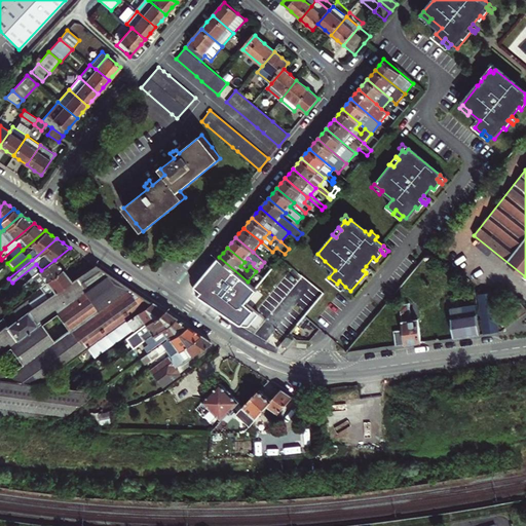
[(440,255),(433,249),(423,261),(429,266),(440,255)]
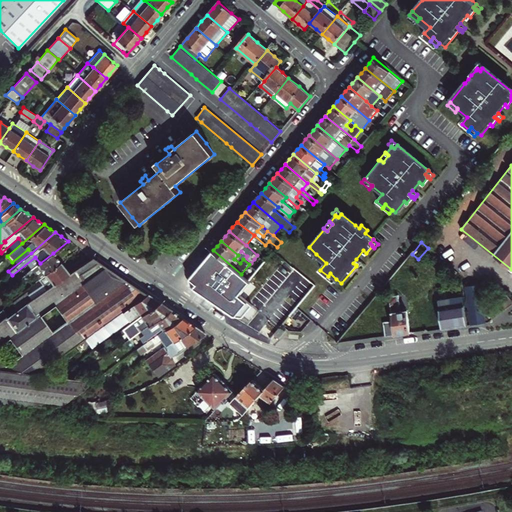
[(316,254),(309,247),(306,251),(313,257),(316,254)]
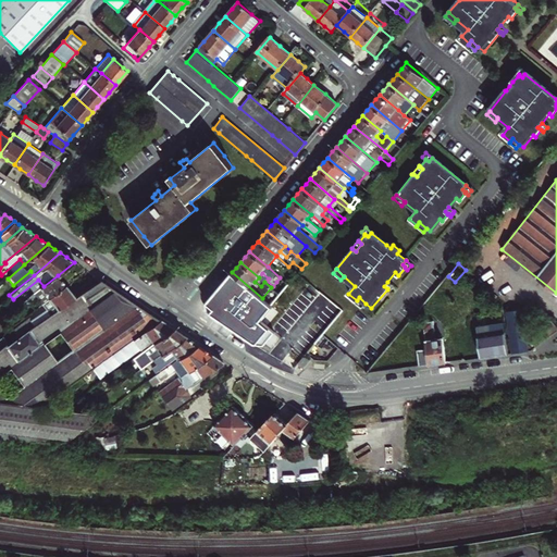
[(262,298),(232,272),(206,304),(207,312),(255,345),(285,307),(283,305),(299,284),(294,279),(271,306),(262,298)]
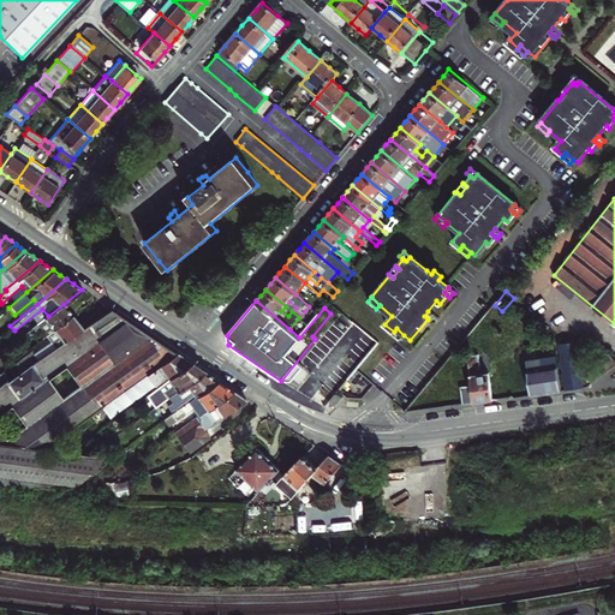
[(69,310),(64,304),(48,316),(21,336),(24,341),(27,339),(28,340),(42,329),(47,335),(73,316),(69,310)]
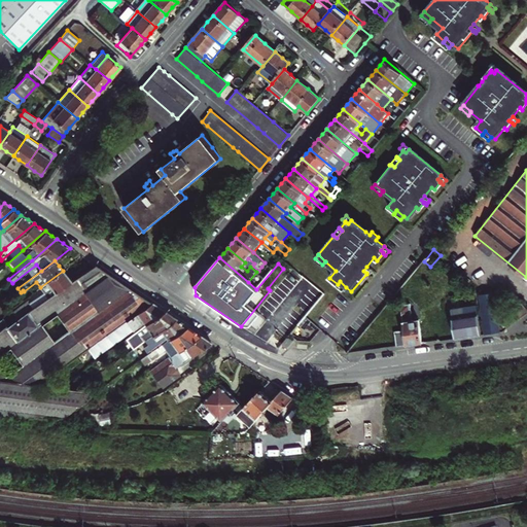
[(0,379),(38,386),(53,376),(88,350),(150,304),(124,285),(95,266),(71,282),(47,297),(33,308),(18,318),(6,326),(5,324),(0,327),(0,379)]
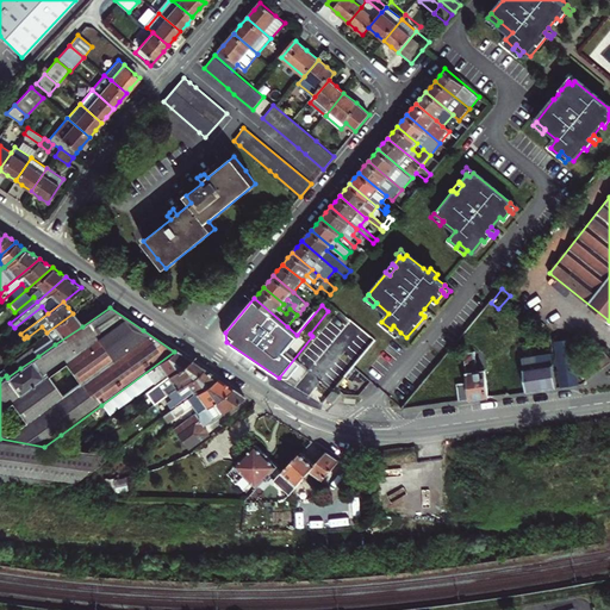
[(424,316),(424,317),(427,318),(429,316),(431,313),(424,309),(421,313),(424,316)]
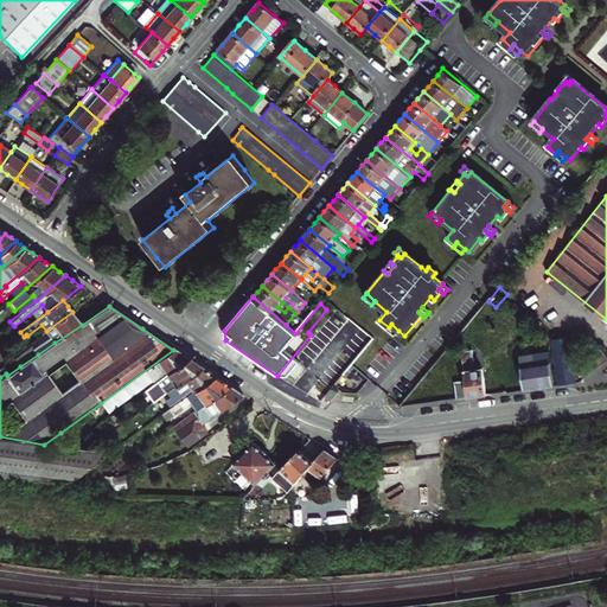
[(72,312),(46,331),(51,338),(55,343),(82,325),(77,318),(72,312)]
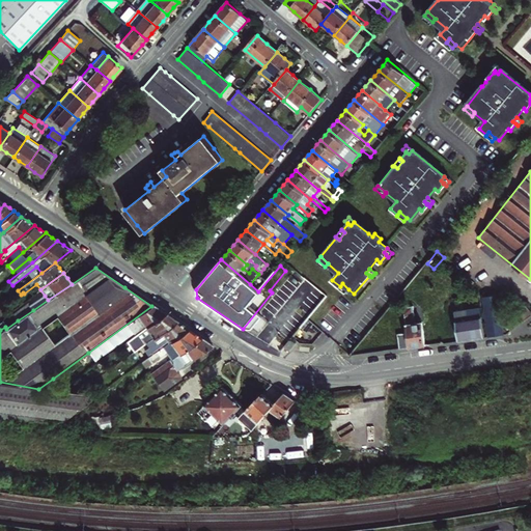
[(340,286),(338,287),(345,292),(348,289),(342,283),(340,286)]
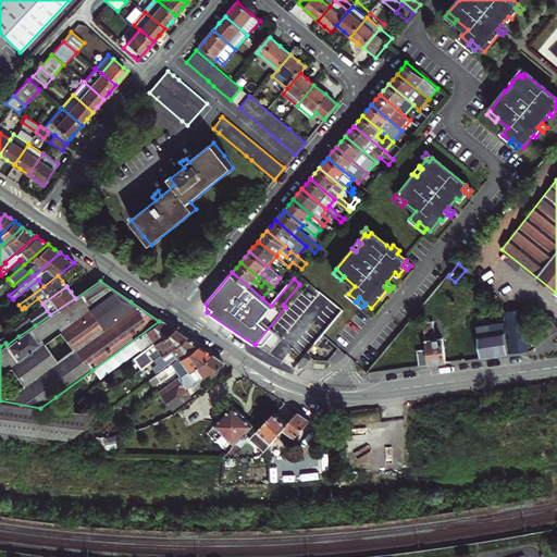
[(507,312),(512,354),(529,351),(523,309),(507,312)]
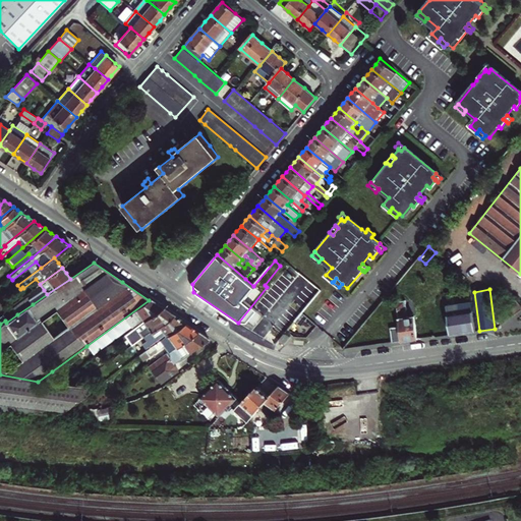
[(44,290),(31,300),(33,304),(47,294),(44,290)]
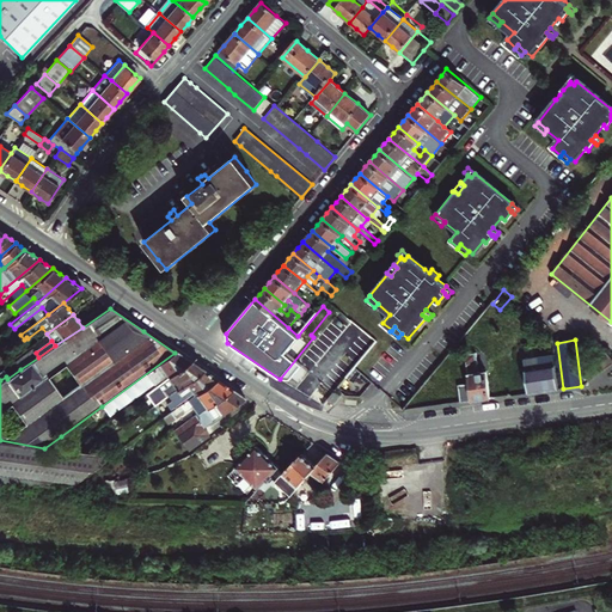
[(20,369),(38,357),(36,353),(34,350),(16,362),(20,369)]
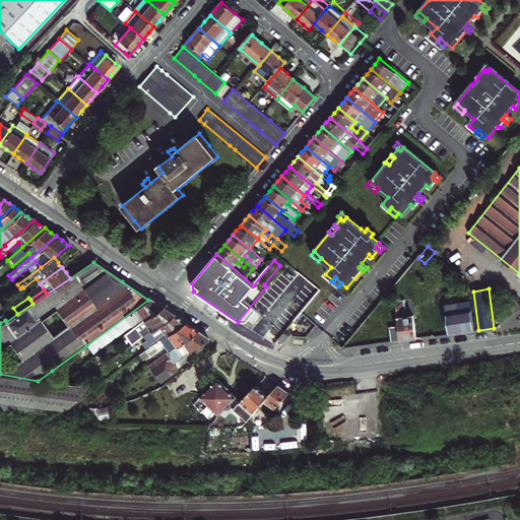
[(141,318),(143,321),(161,307),(154,302),(149,299),(148,300),(86,345),(90,351),(102,343),(101,342),(120,328),(126,327),(128,330),(132,327),(131,326),(141,318)]
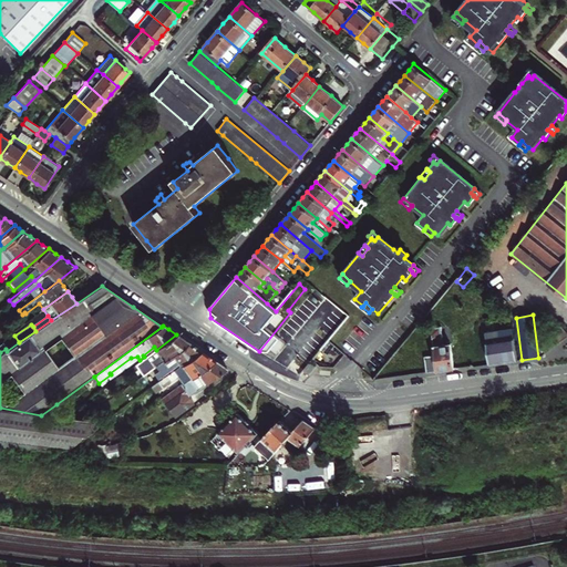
[(537,340),(546,353),(566,337),(566,332),(562,326),(552,333),(549,330),(537,340)]
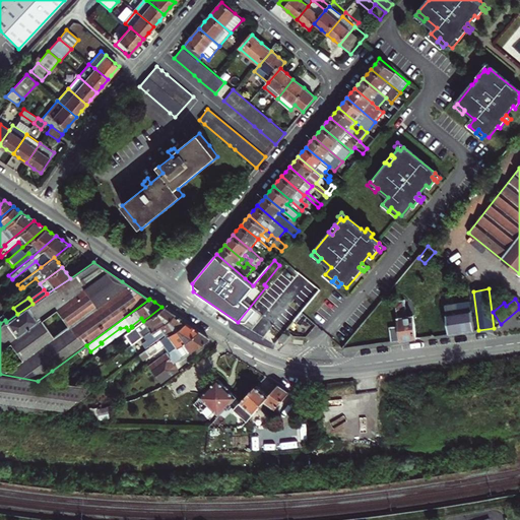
[(396,301),(401,341),(410,339),(417,338),(414,316),(407,317),(404,300),(396,301)]
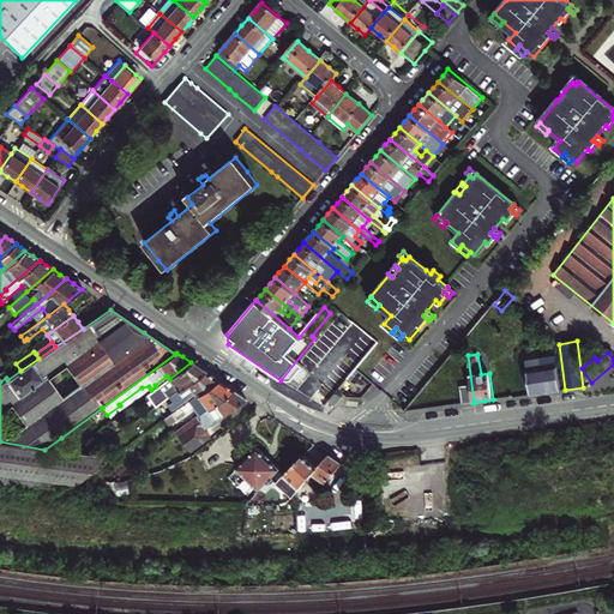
[(557,355),(541,357),(546,392),(554,391),(561,390),(557,355)]
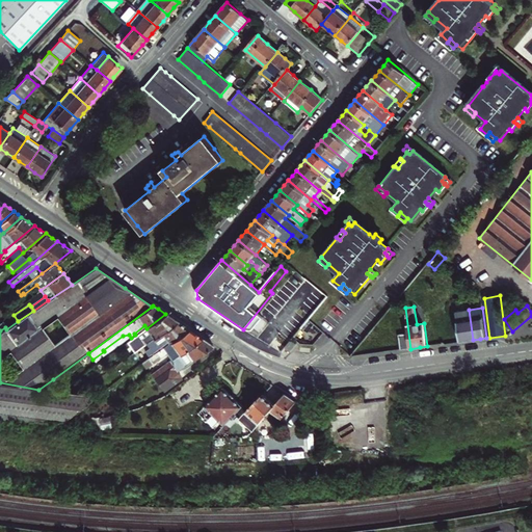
[(456,312),(460,342),(466,341),(473,340),(469,310),(456,312)]
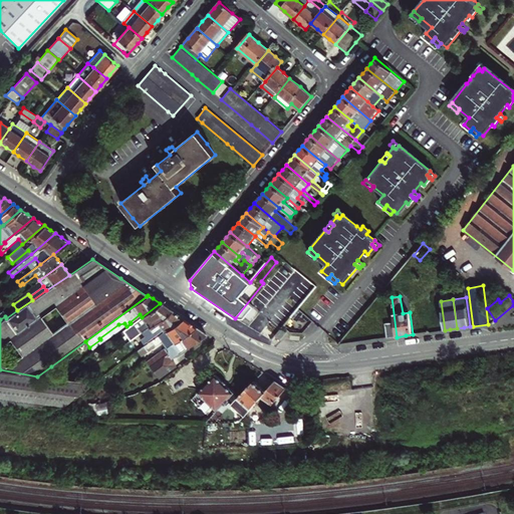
[(160,303),(142,317),(145,321),(129,334),(129,339),(130,340),(142,332),(171,310),(166,307),(160,303)]
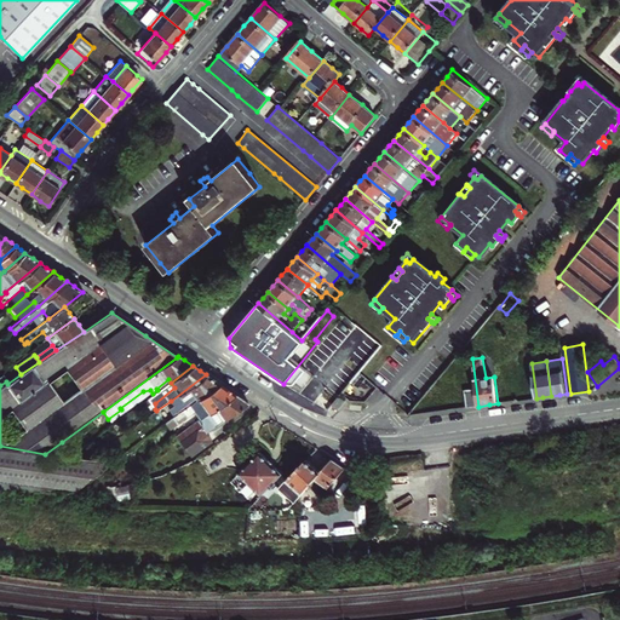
[(212,378),(206,374),(171,401),(174,406),(170,411),(174,417),(219,383),(212,378)]
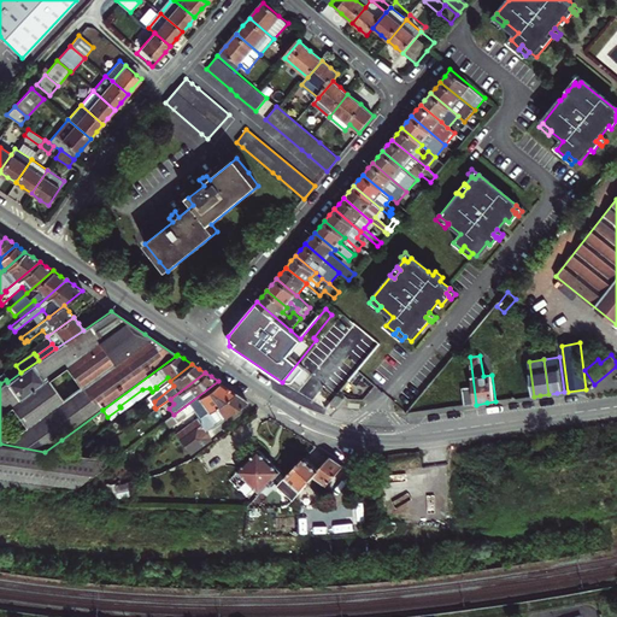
[(218,381),(174,415),(172,415),(177,422),(194,410),(199,417),(234,392),(227,387),(218,381)]
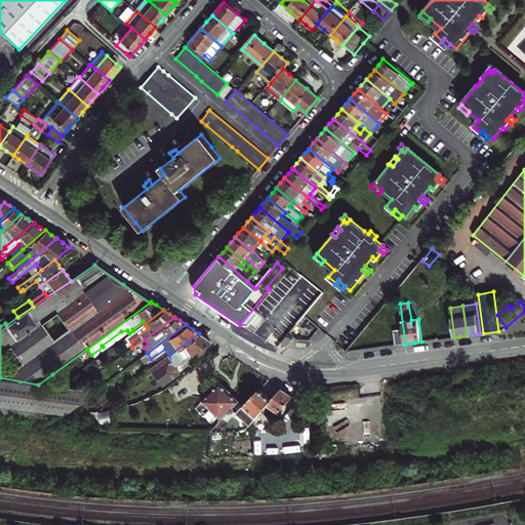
[(204,336),(199,333),(169,355),(149,370),(161,387),(179,373),(174,366),(210,340),(204,336)]
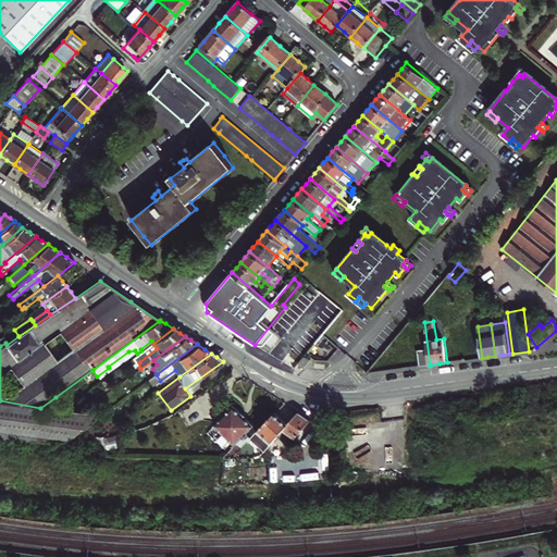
[(305,357),(298,364),(304,369),(310,361),(305,357)]
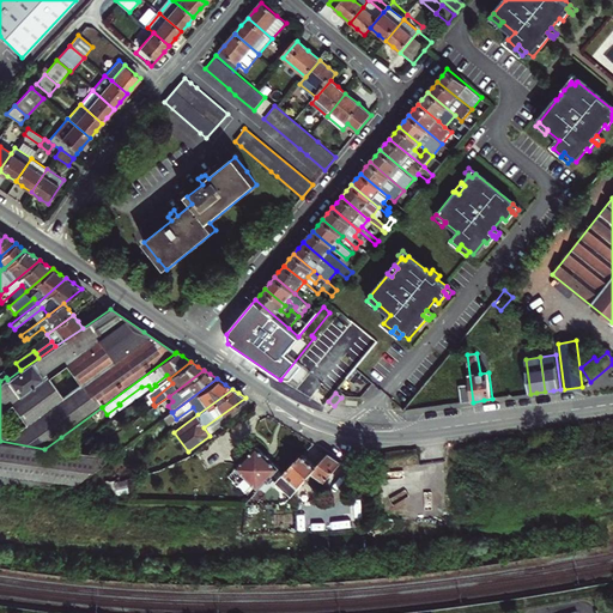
[(168,406),(158,412),(162,419),(171,412),(173,412),(168,406)]
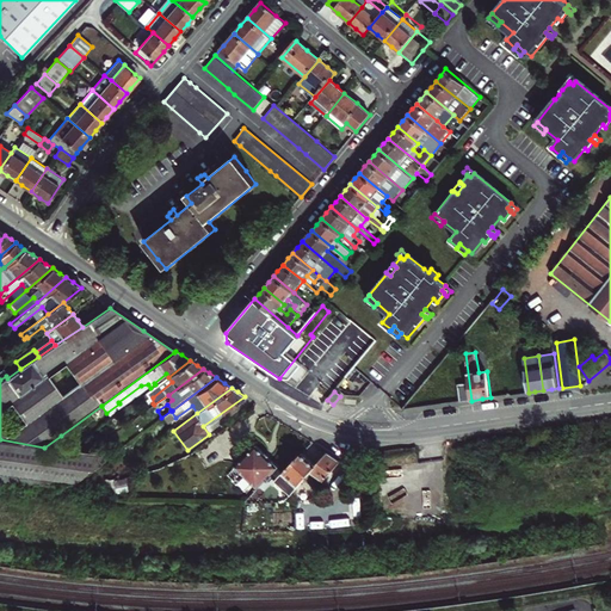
[(106,413),(102,406),(61,436),(66,442),(106,413)]
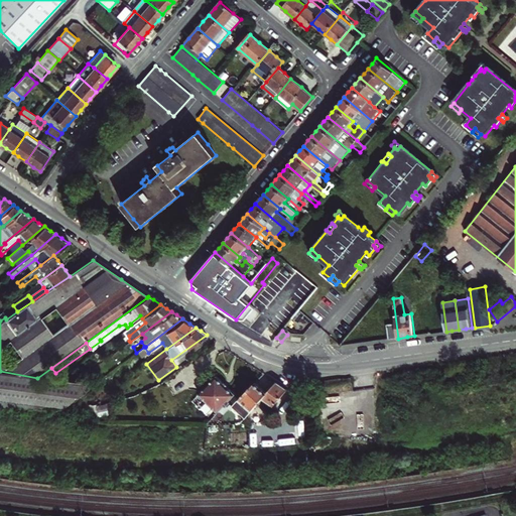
[(144,347),(136,353),(140,358),(148,353),(144,347)]
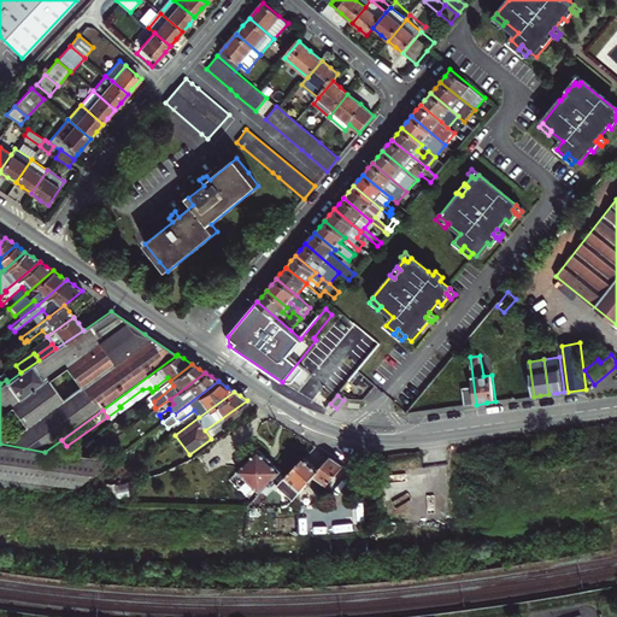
[(90,458),(45,452),(0,444),(0,483),(74,489),(112,459),(90,458)]
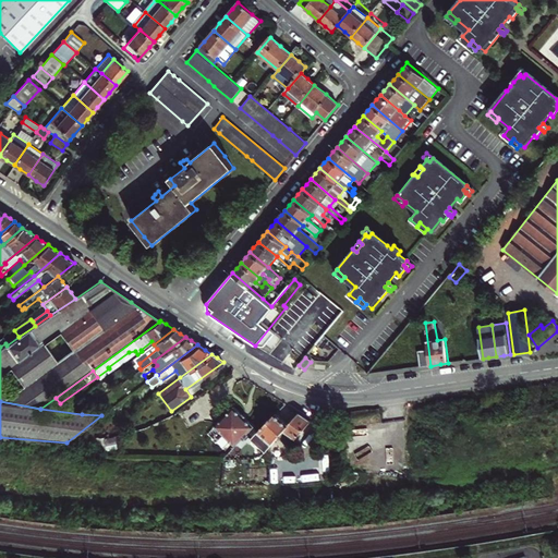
[(215,427),(230,441),(235,447),(238,445),(243,438),(246,438),(249,436),(247,434),(255,426),(244,417),(233,407),(215,427)]
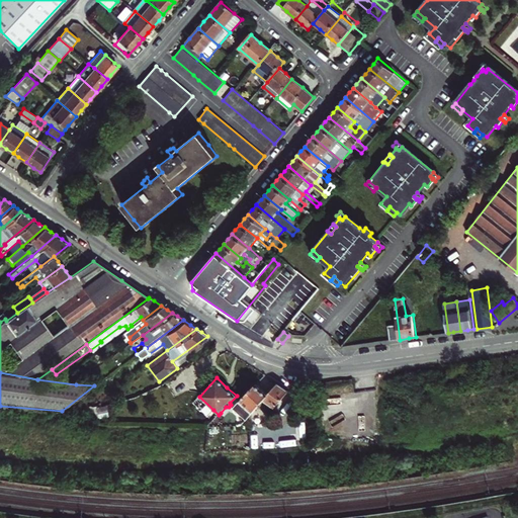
[(240,401),(253,412),(260,404),(268,395),(263,390),(256,383),(250,391),(240,401)]
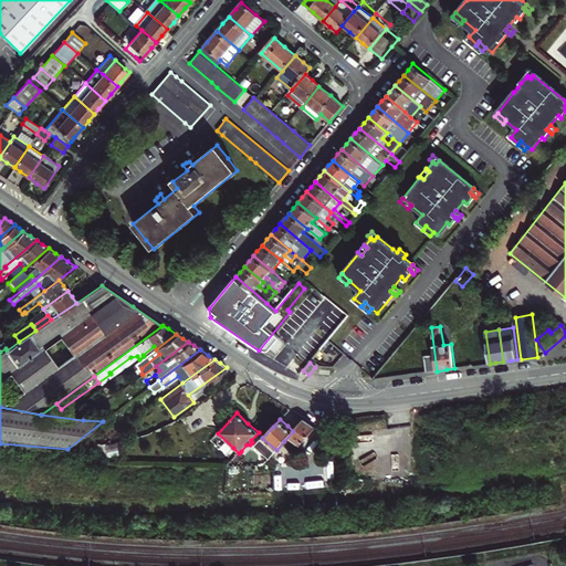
[(293,431),(284,441),(296,451),(315,427),(310,423),(303,419),(293,431)]
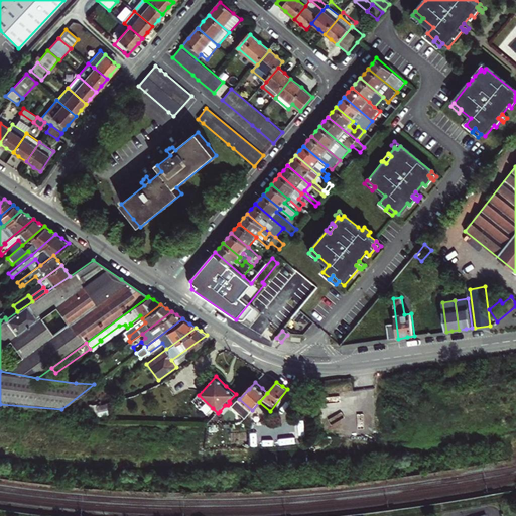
[(239,399),(249,389),(245,385),(236,394),(229,401),(230,403),(228,405),(225,405),(228,407),(230,405),(232,406),(233,406),(239,399)]
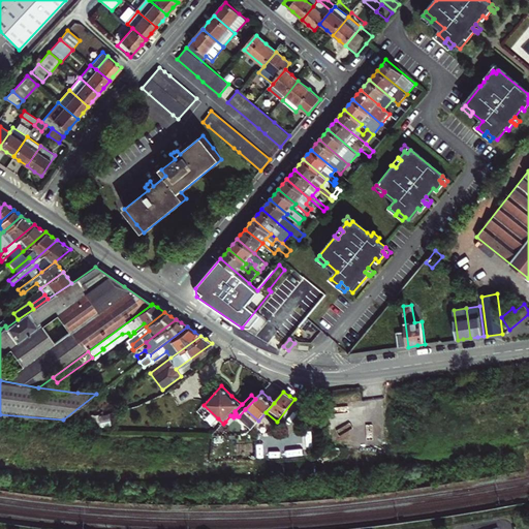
[(239,416),(252,428),(258,421),(245,409),(239,416)]
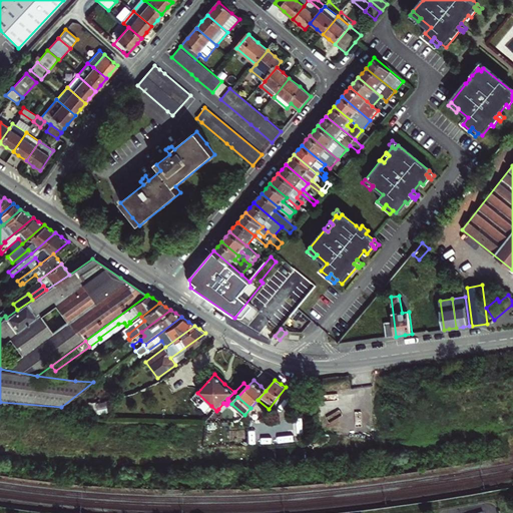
[(218,409),(222,413),(230,404),(228,403),(226,405),(223,403),(218,409)]
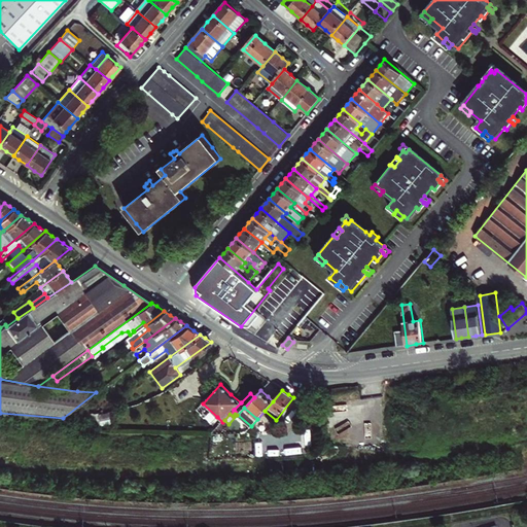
[(251,426),(254,430),(261,423),(257,419),(251,426)]
